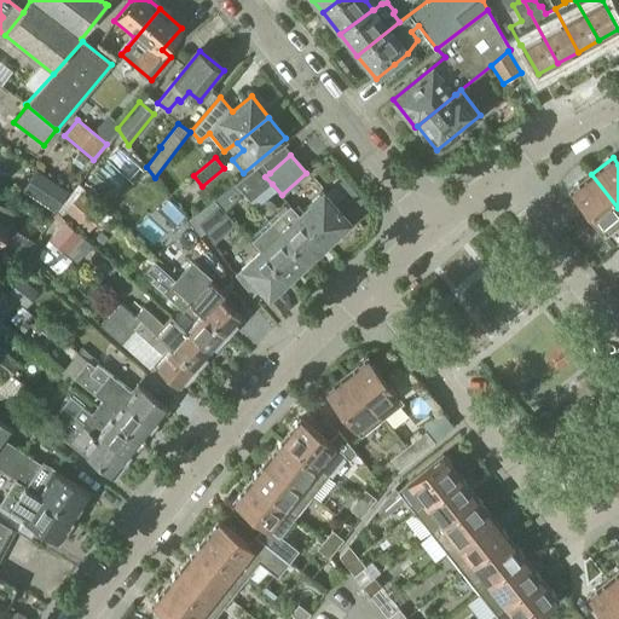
[(233,185),(242,192),(250,202),(272,184),(265,177),(270,173),(261,163),(233,185)]
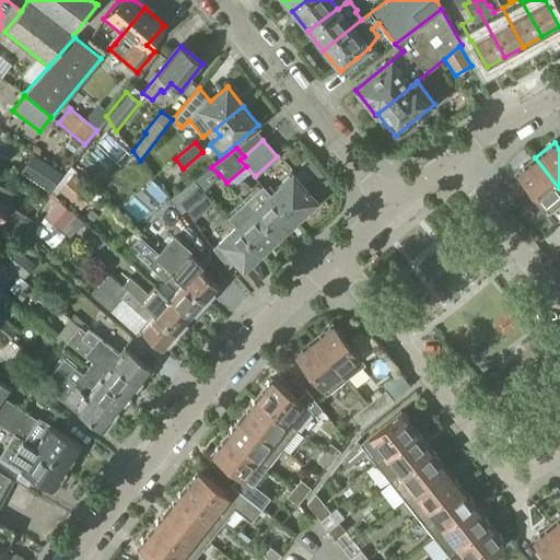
[(559,188),(535,158),(516,173),(549,213),(559,205),(559,188)]
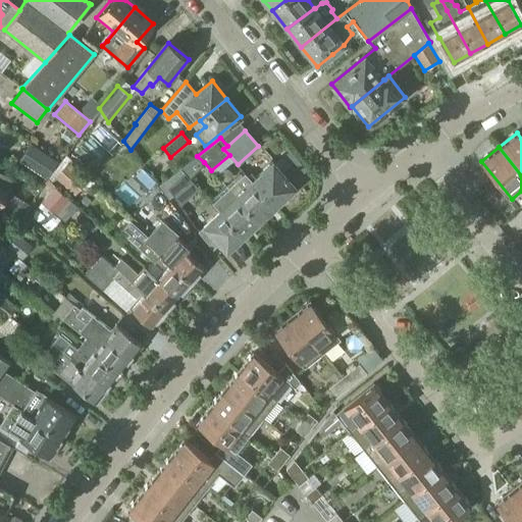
[(24,166),(40,175),(49,161),(35,151),(24,166)]
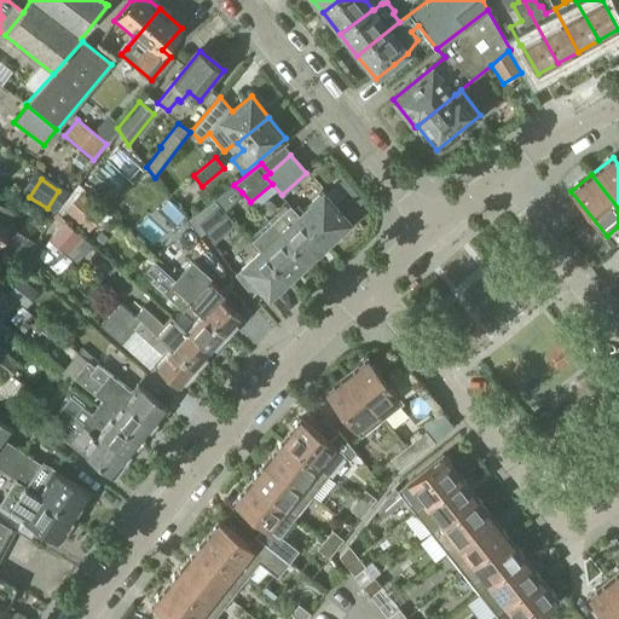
[(64,210),(88,232),(104,214),(80,192),(64,210)]
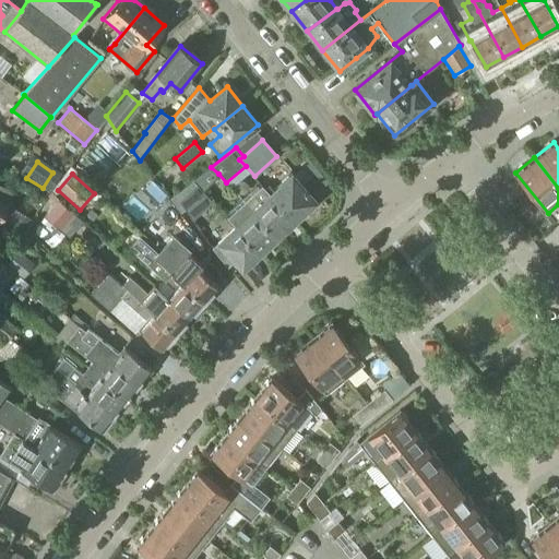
[(271,194),(295,221),(317,201),(293,174),(271,194)]
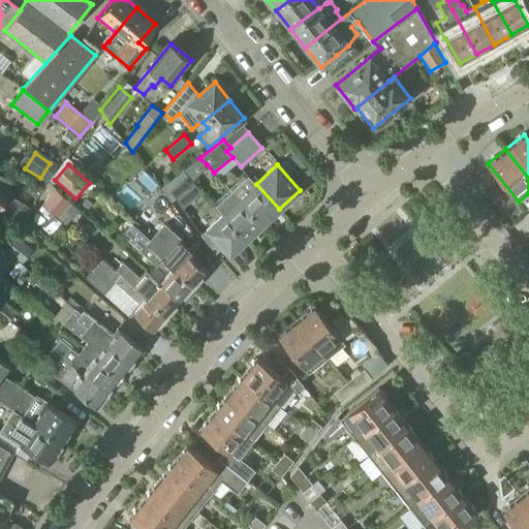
[(201,192),(188,178),(182,172),(161,188),(170,201),(176,198),(182,209),(201,192)]
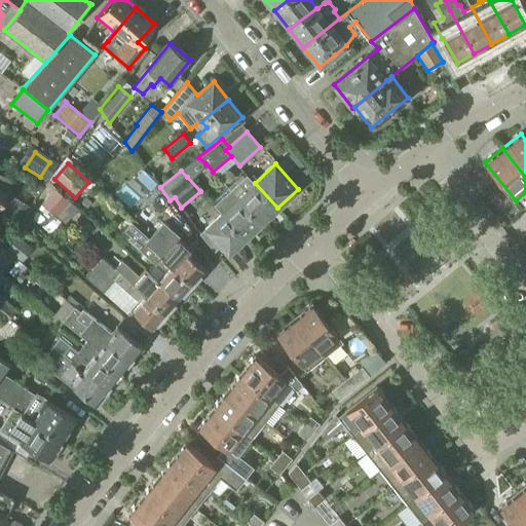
[(0,186),(7,191),(12,183),(0,174),(0,186)]
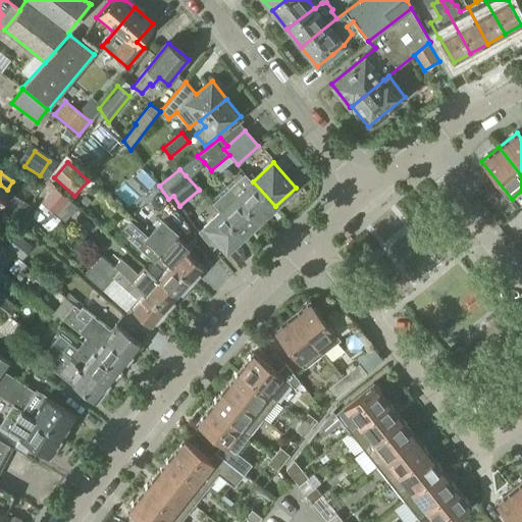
[(252,181),(244,173),(228,188),(237,197),(259,221),(275,206),(253,181),(252,181)]
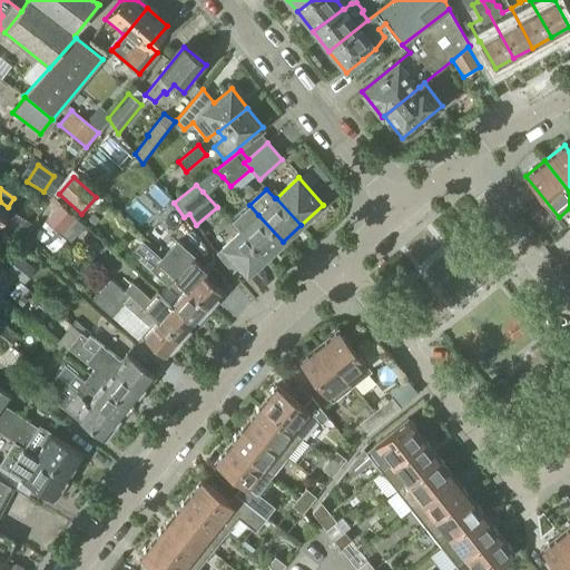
[(8,207),(0,202),(0,229),(19,243),(31,224),(10,210),(11,209),(8,207)]
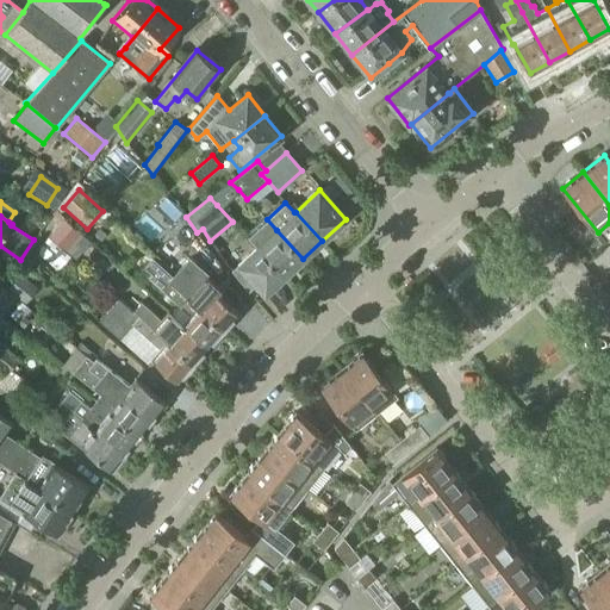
[(63,219),(49,237),(75,260),(89,242),(63,219)]
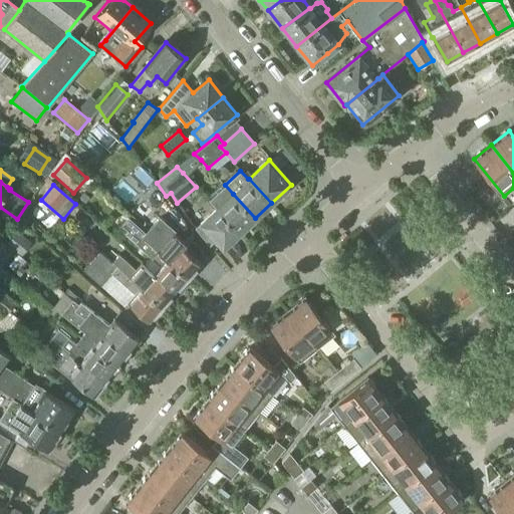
[(255,218),(233,194),(225,185),(209,200),(217,209),(239,233),(255,218)]
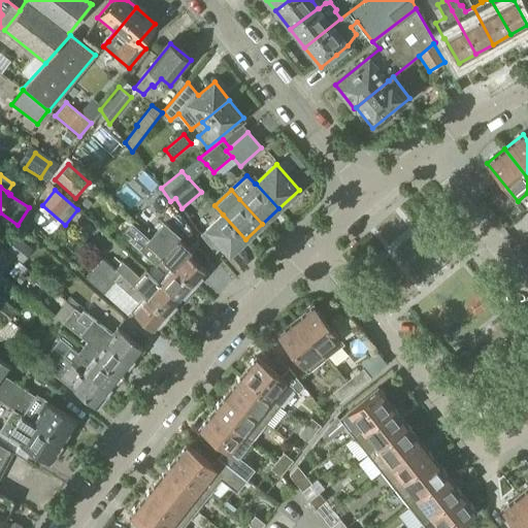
[(34,215),(33,220),(51,234),(61,223),(61,222),(41,205),(34,215)]
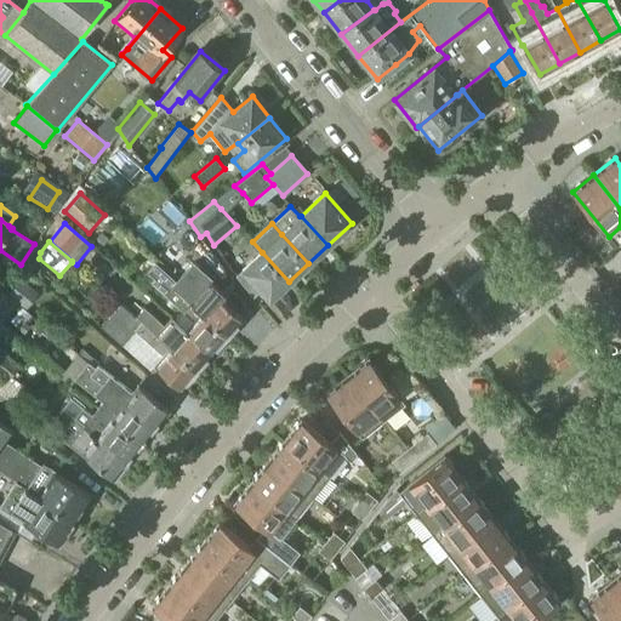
[(271,298),(289,281),(262,252),(243,269),(235,277),(252,297),(262,290),(271,298)]
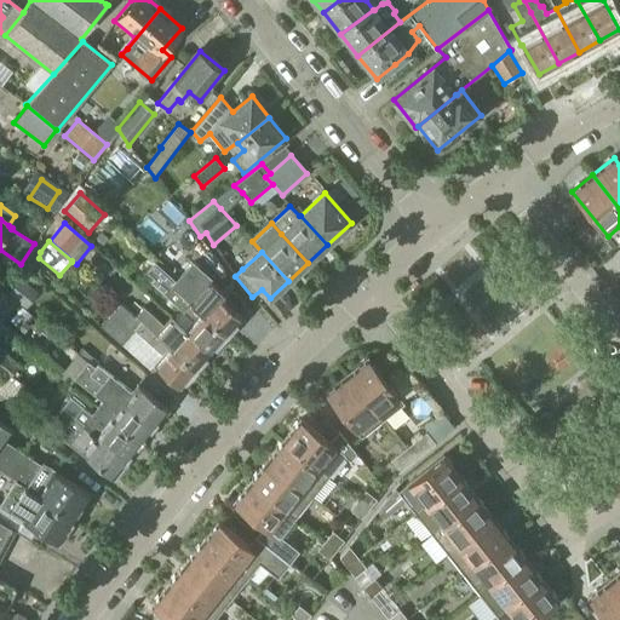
[(183,311),(176,320),(187,329),(212,352),(228,336),(172,286),(177,281),(155,262),(144,275),(183,311)]
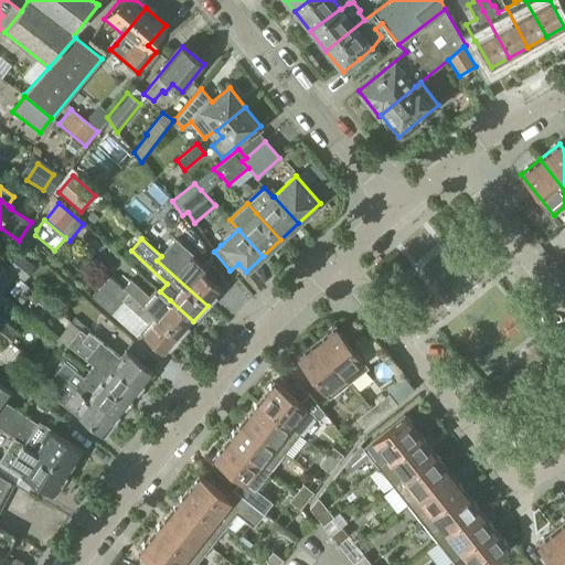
[(208,306),(222,290),(202,272),(205,267),(176,240),(161,256),(157,260),(208,306)]
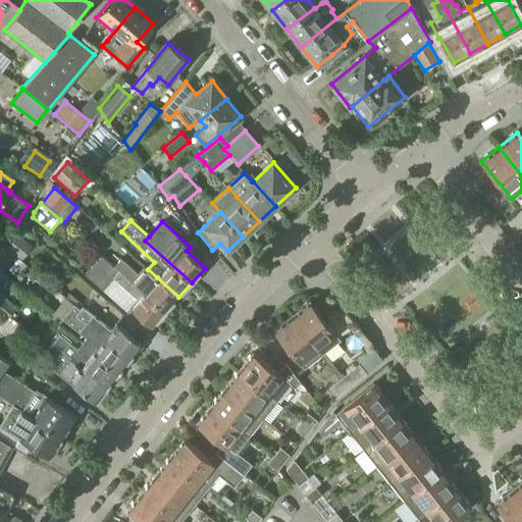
[(16,235),(5,249),(13,256),(20,261),(32,247),(16,235)]
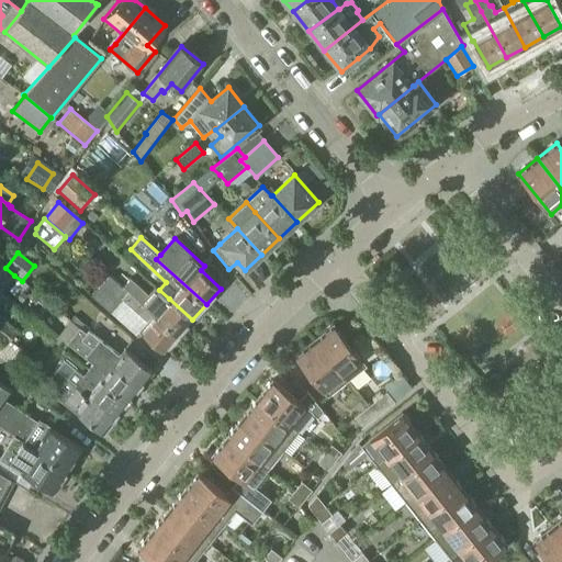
[(0,274),(0,293),(9,282),(0,274)]
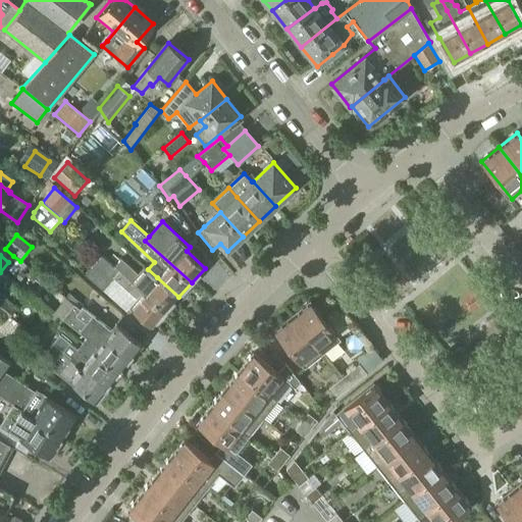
[(126,310),(131,307),(152,326),(165,311),(115,266),(103,255),(86,274),(126,310)]
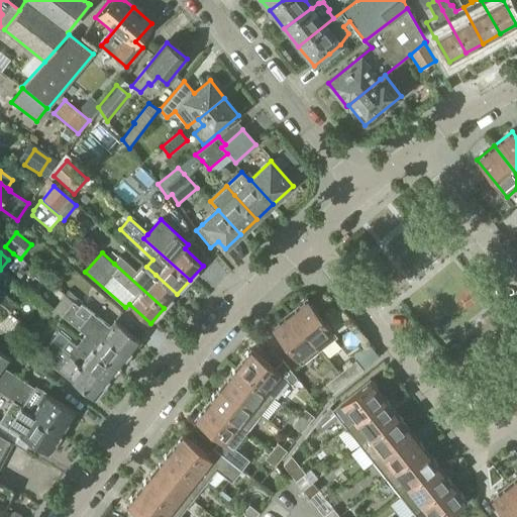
[(137,272),(120,256),(114,264),(164,308),(177,294),(156,275),(146,267),(144,265),(137,272)]
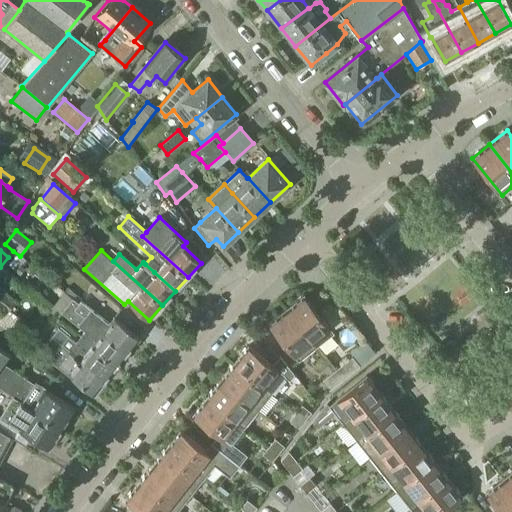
[(0,305),(8,312),(15,302),(0,290),(0,272),(0,273),(0,272),(0,305)]
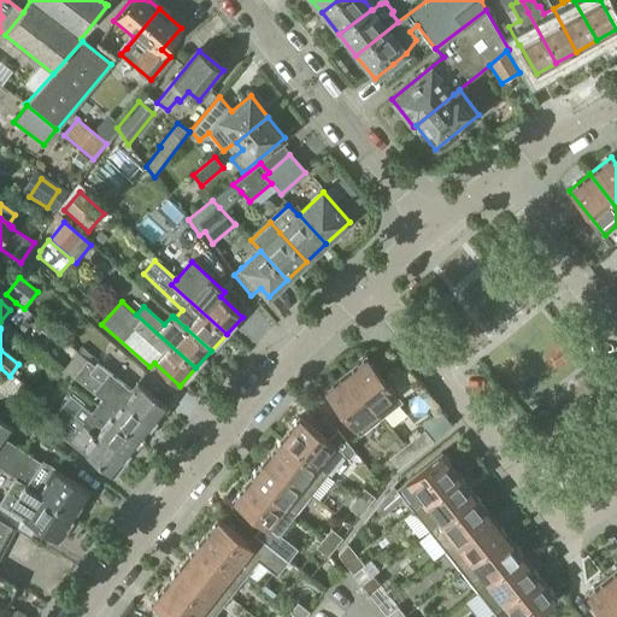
[(345,372),(351,381),(381,418),(403,401),(366,357),(345,372)]
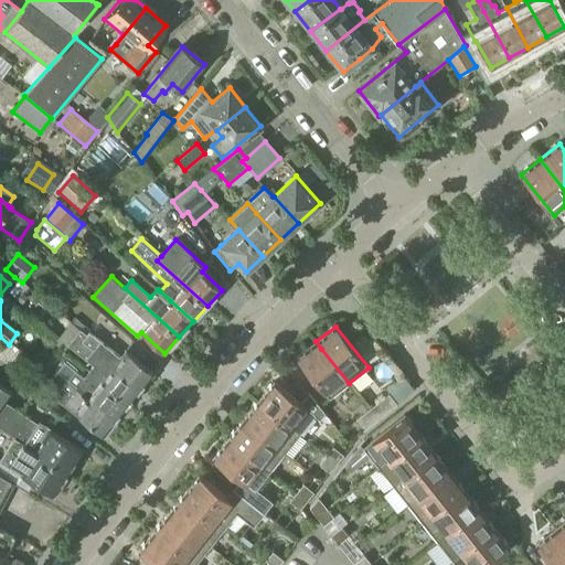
[(129,404),(141,390),(102,356),(83,340),(86,336),(80,330),(66,345),(93,366),(89,370),(102,381),(129,404)]
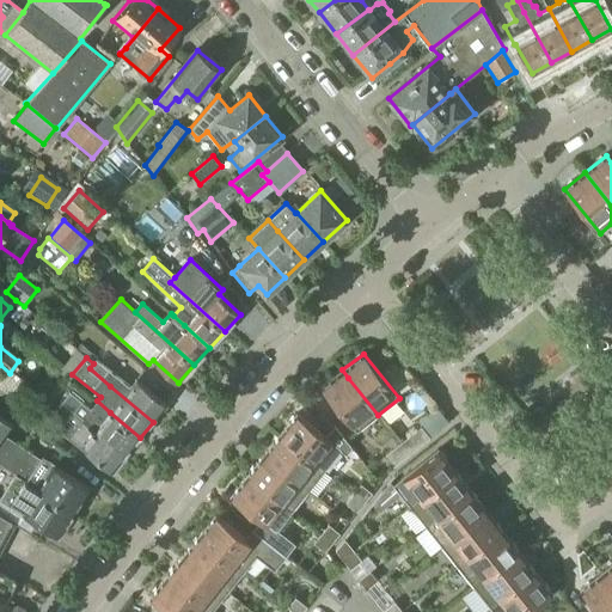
[(130,387),(118,375),(97,359),(93,363),(90,368),(110,386),(153,422),(167,404),(136,380),(130,387)]
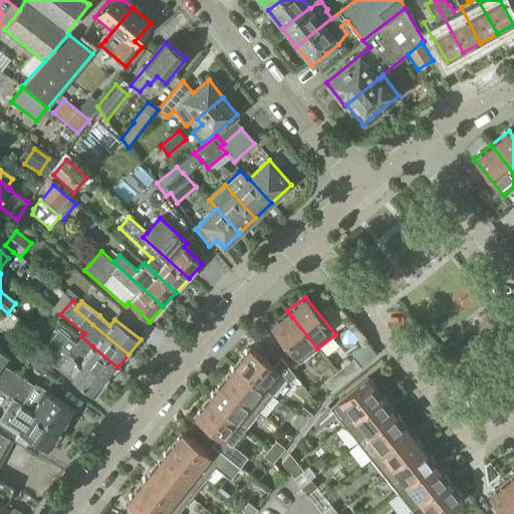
[(270,324),(280,338),(300,362),(317,348),(292,317),(287,311),(270,324)]
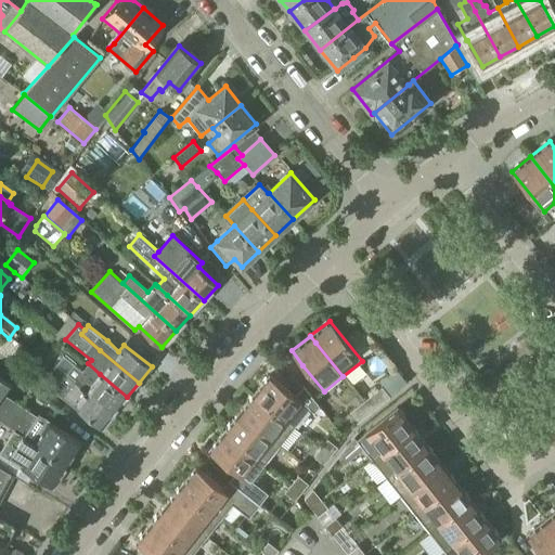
[(63,356),(57,363),(116,411),(127,397),(100,374),(88,363),(81,371),(63,356)]
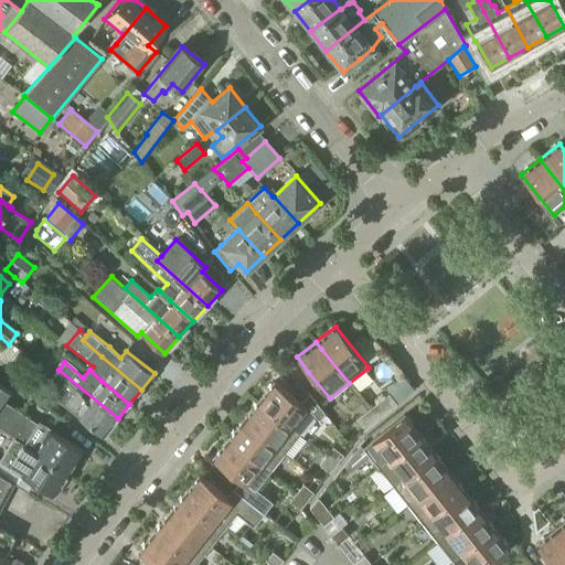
[(118,418),(59,370),(51,379),(62,387),(54,396),(76,414),(78,413),(105,435),(118,418)]
